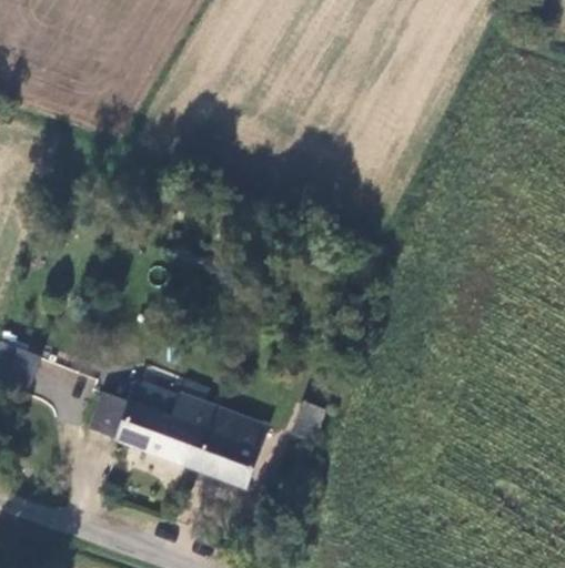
[(0,344),(0,385),(27,397),(44,356),(3,337),(0,344)]
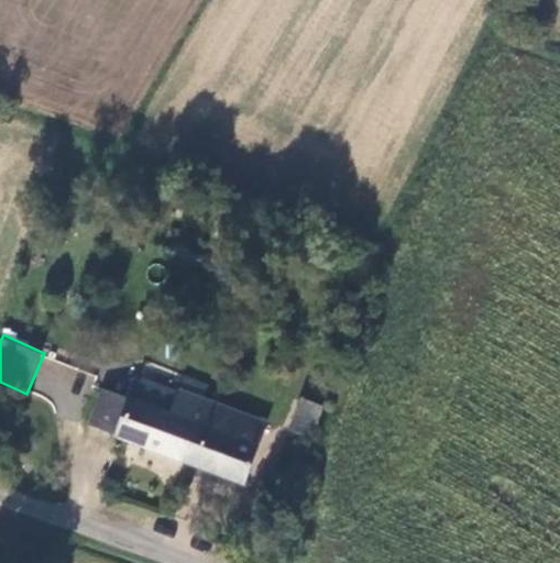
[(132,404),(169,417),(177,394),(140,381),(132,404)]
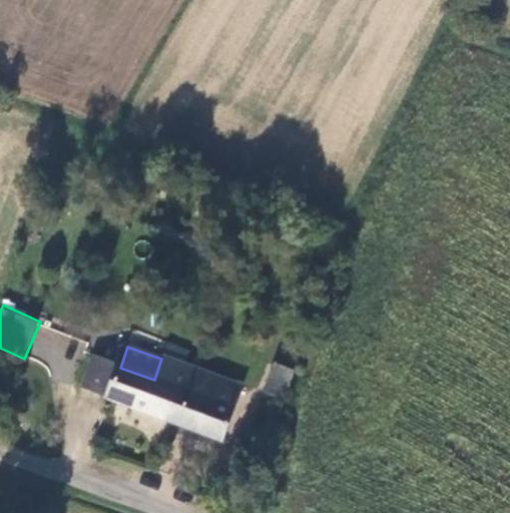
[(174,425),(193,371),(161,359),(154,380),(120,368),(91,357),(79,391),(174,425)]
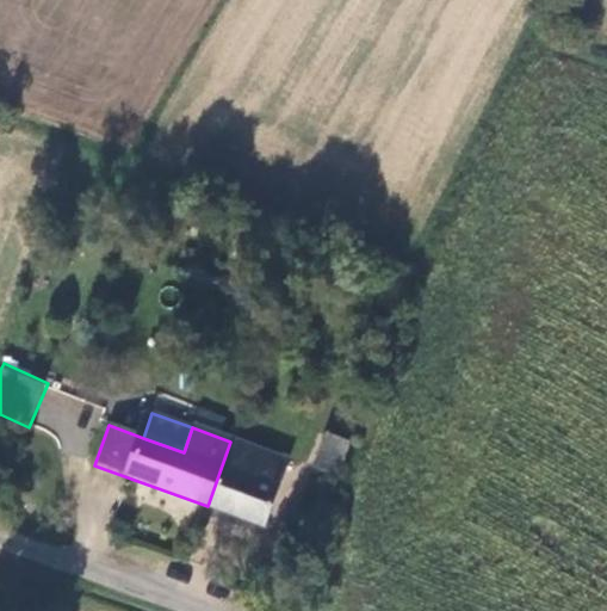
[(316,468),(345,475),(353,438),(324,432),(316,468)]
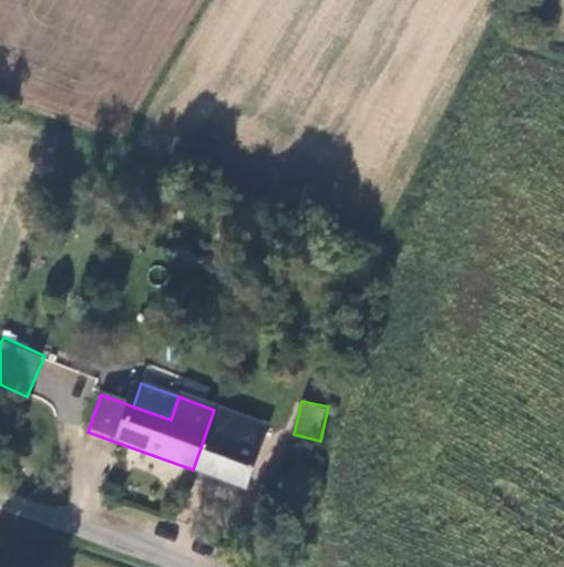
[(246,488),(267,429),(214,410),(193,470),(246,488)]
